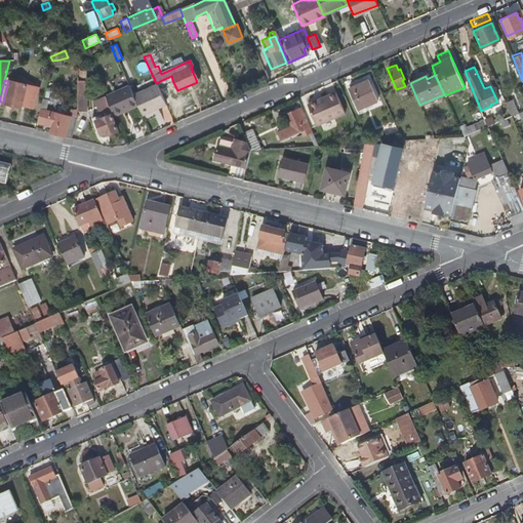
[(76,80),(76,109),(85,109),(85,80),(76,80)]
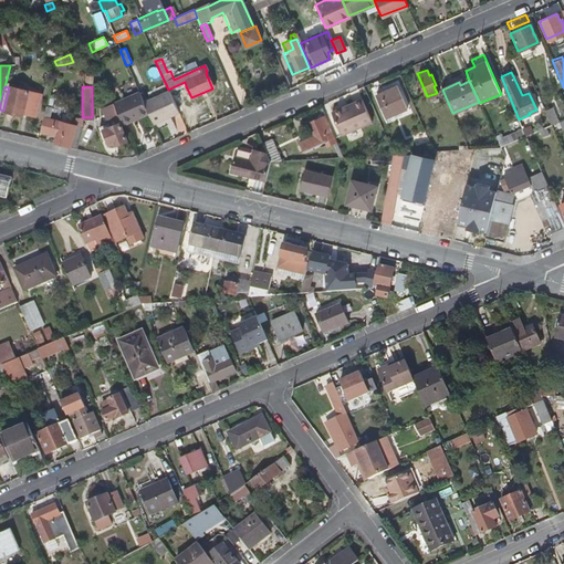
[(398,86),(375,96),(385,118),(407,108),(398,86)]
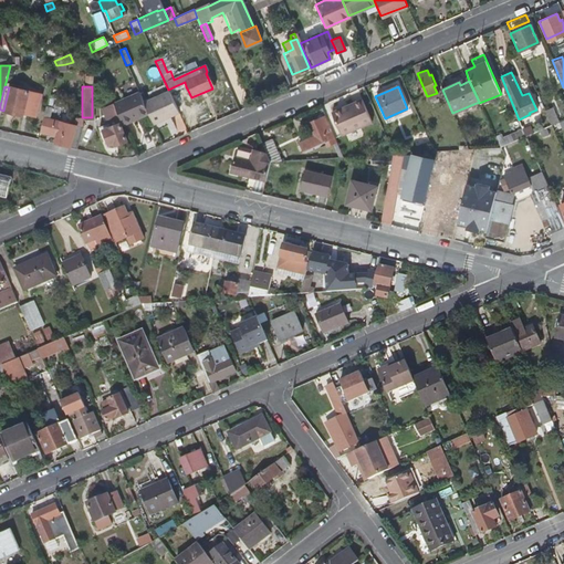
[(31,92),(9,87),(3,111),(22,115),(24,106),(28,106),(31,92)]
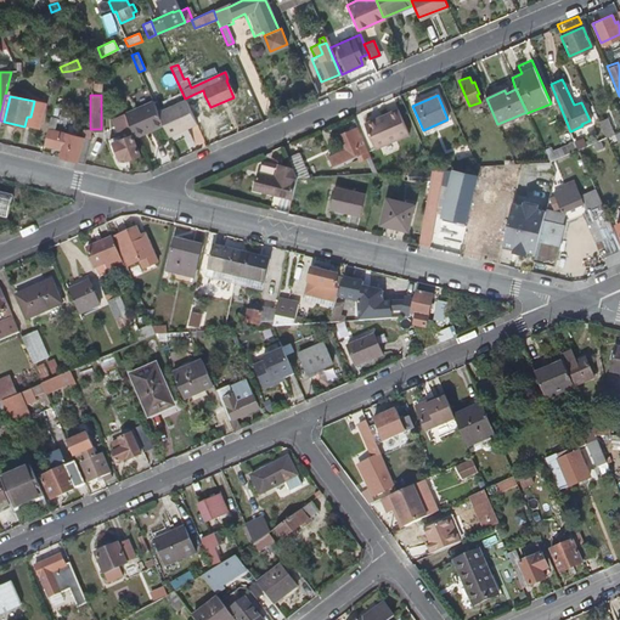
[(163,124),(168,135),(195,123),(185,99),(157,112),(161,120),(163,124)]
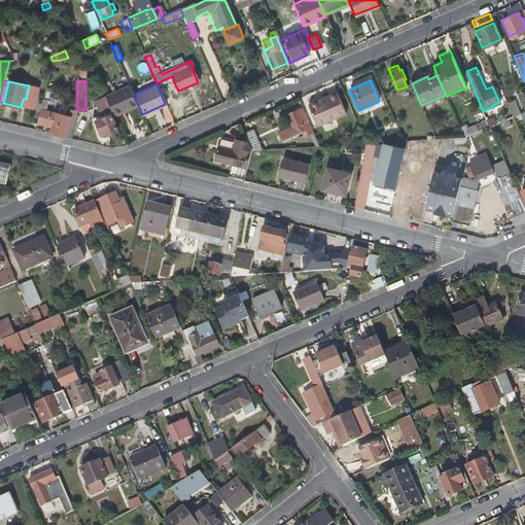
[(105,95),(113,115),(120,112),(119,109),(136,102),(133,95),(129,84),(104,95),(105,95)]
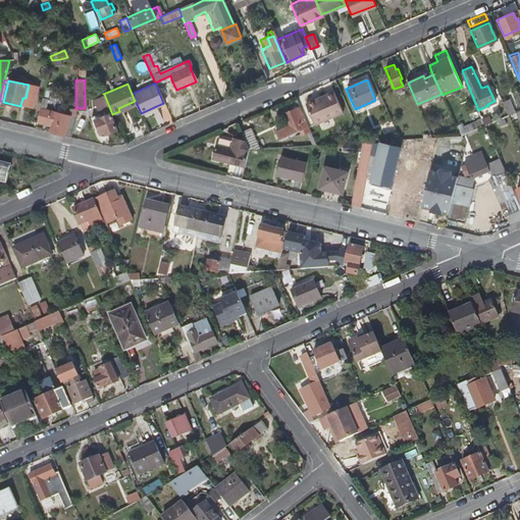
[(51,124),(49,132),(69,137),(75,117),(75,109),(68,109),(68,115),(43,109),(49,89),(45,88),(44,92),(43,92),(36,121),(51,124)]
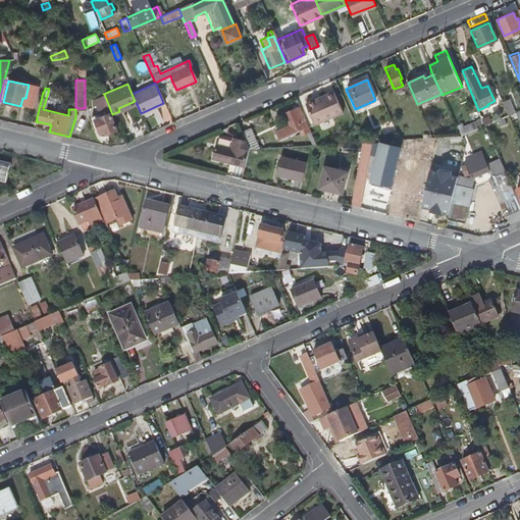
[(332,91),(304,104),(313,124),(342,112),(332,91)]
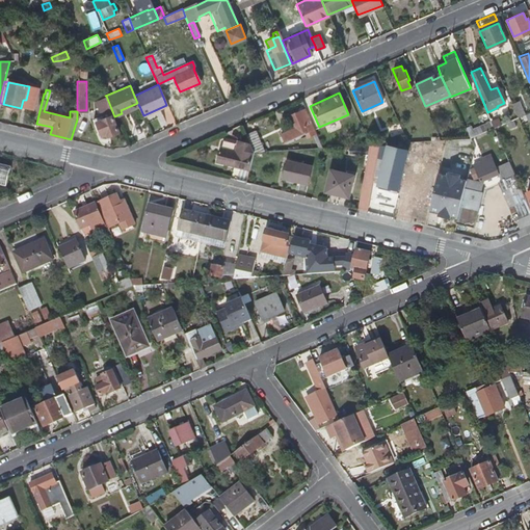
[(113,116),(114,116),(106,96),(96,101),(101,111),(90,116),(96,127),(99,126),(103,134),(106,132),(107,134),(118,130),(113,116)]
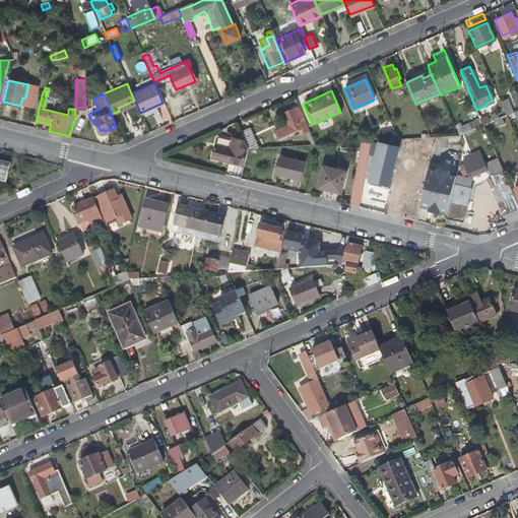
[(118,108),(119,111),(136,104),(134,101),(118,108)]
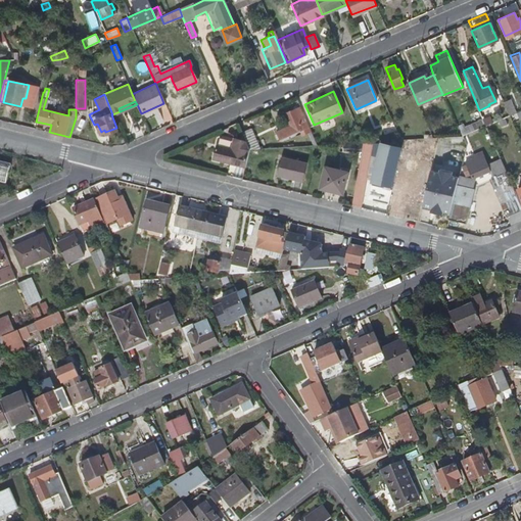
[(298,108),(285,114),(290,127),(275,133),(279,141),(299,132),(308,128),(298,108)]
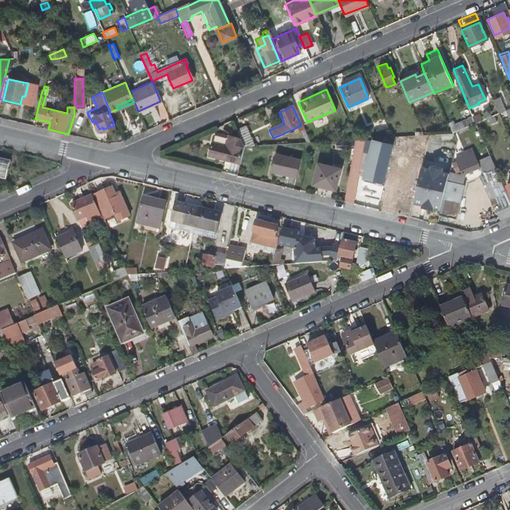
[(478,114),(472,117),(472,118),(474,123),(481,120),(478,114)]
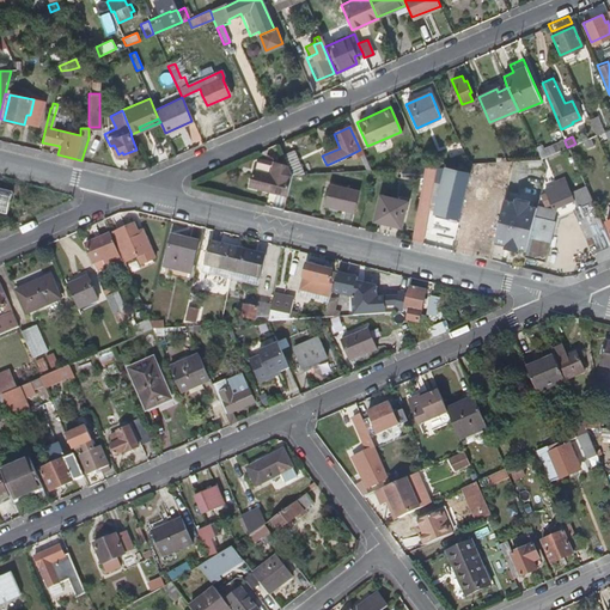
[(595,145),(591,138),(583,141),(586,148),(595,145)]
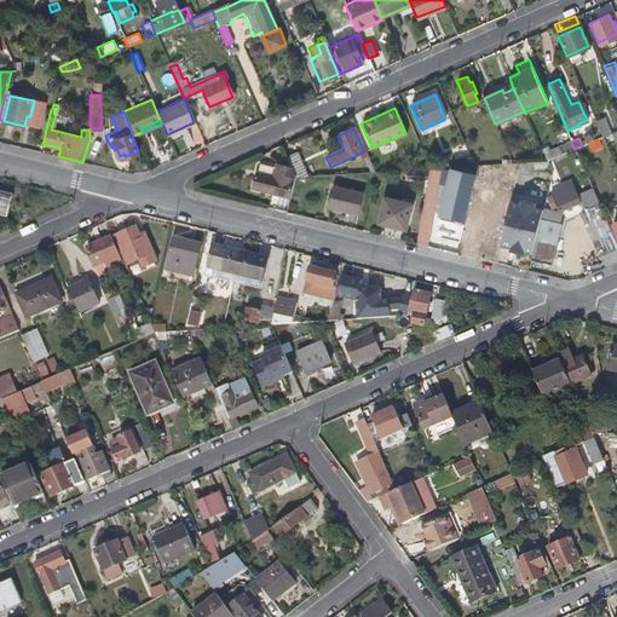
[(574,149),(571,143),(549,153),(552,159),(574,149)]
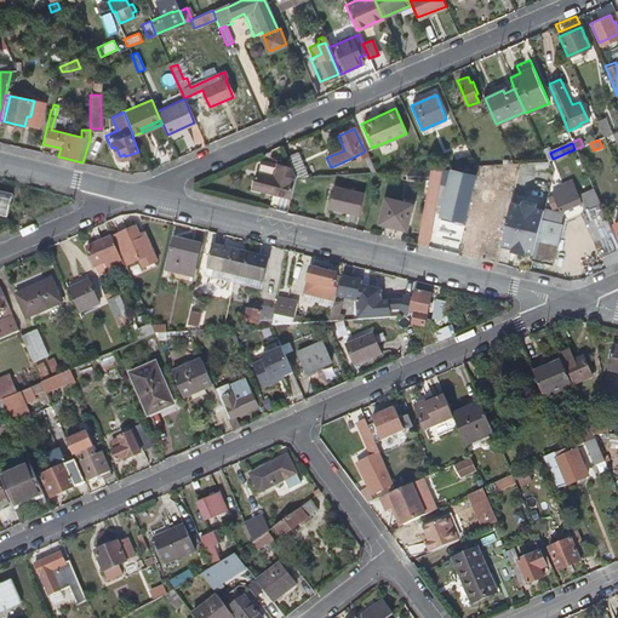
[(455,147),(440,152),(444,161),(452,158),(453,160),(459,158),(455,147)]
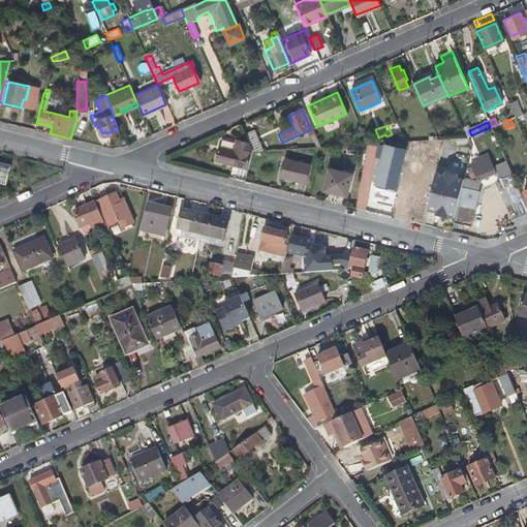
[(468,127),(463,130),(466,138),(471,135),(469,130),(468,127)]
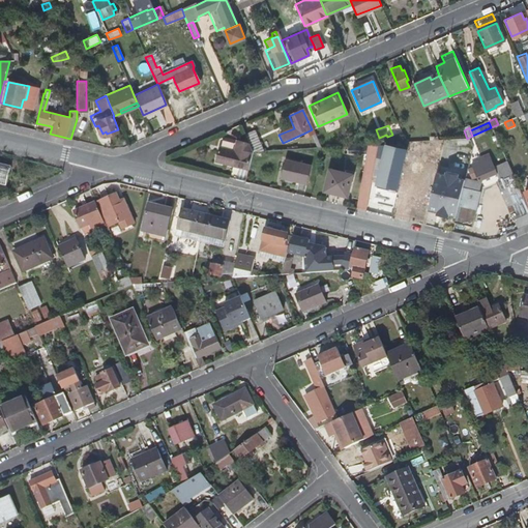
[(464,130),(463,128),(456,130),(460,139),(467,139),(464,130)]
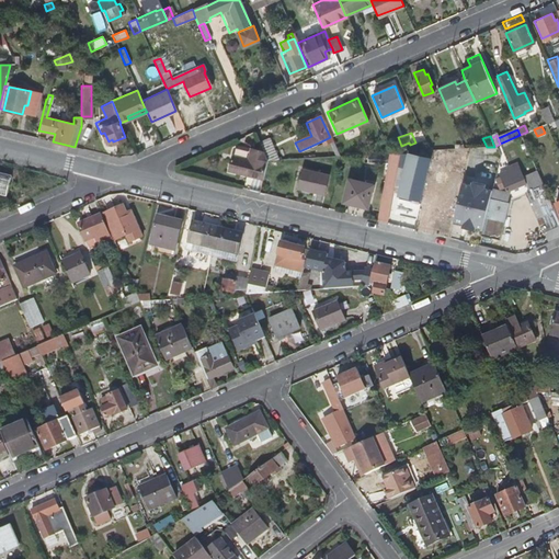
[(340,157),(331,137),(330,137),(321,141),(323,146),(329,143),(335,157),(340,157)]
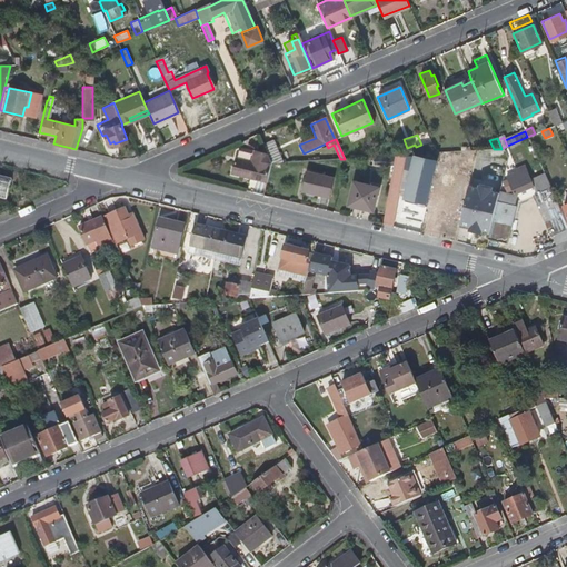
[(271,140),(262,143),(267,153),(270,163),(281,162),(271,140)]
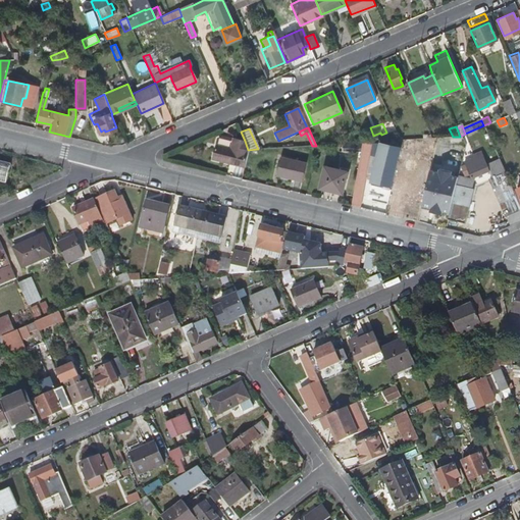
[(215,159),(247,167),(248,150),(245,141),(236,140),(234,149),(218,145),(215,159)]
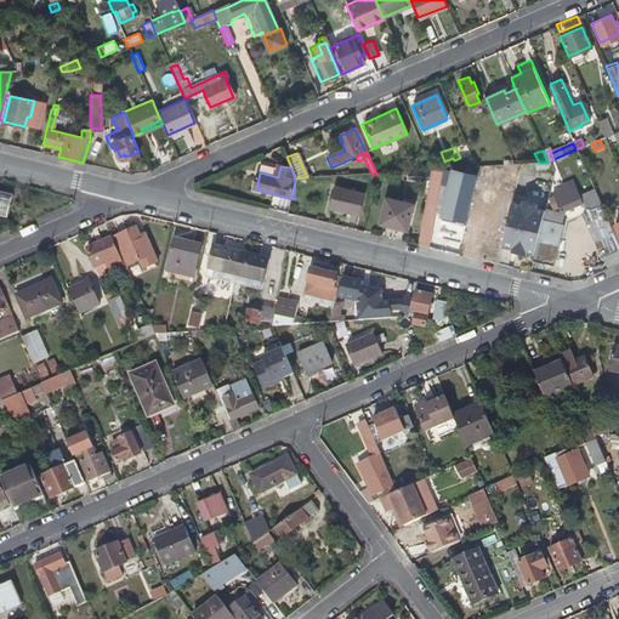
[(429,181),(415,244),(424,246),(431,211),(439,169),(431,170),(429,181)]
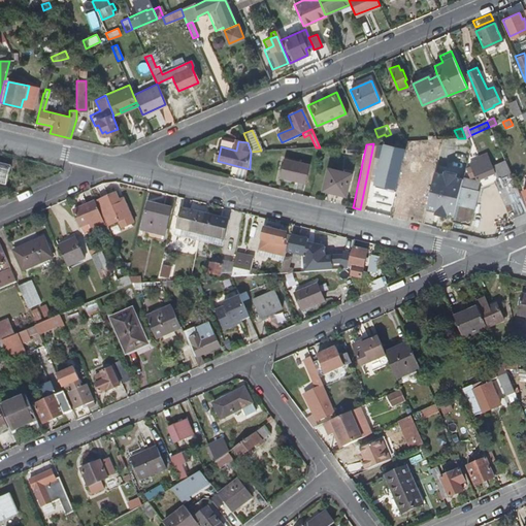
[(374,143),(373,143),(366,179),(373,182),(383,144),(383,143),(374,143)]
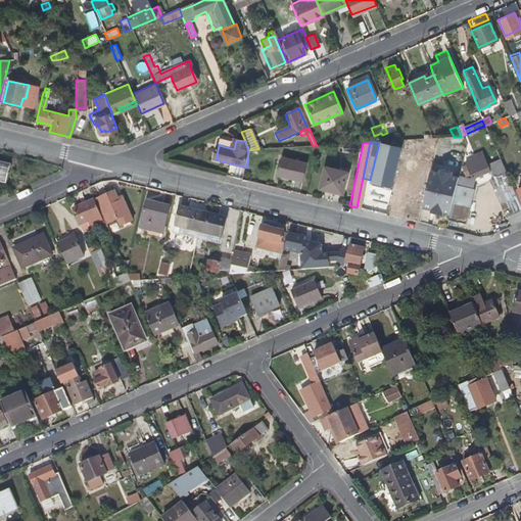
[(408,146),(405,159),(430,166),(433,155),(432,155),(433,149),(414,144),(409,142),(408,146)]
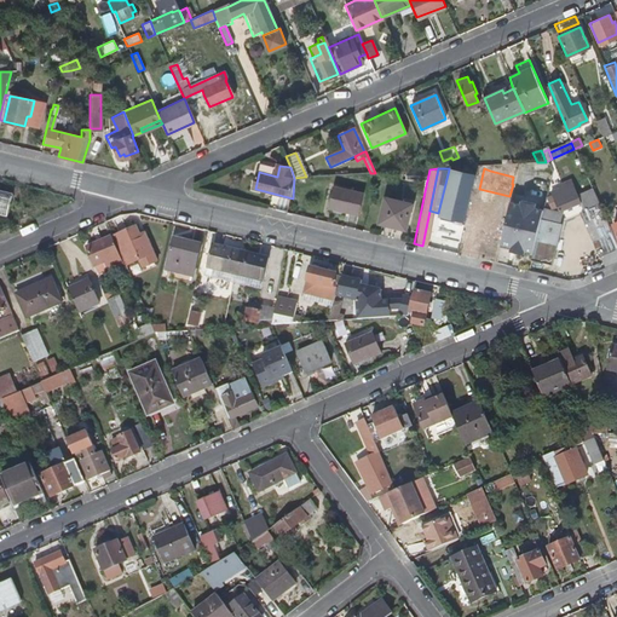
[(427,180),(430,169),(428,169),(407,171),(405,179),(427,180)]
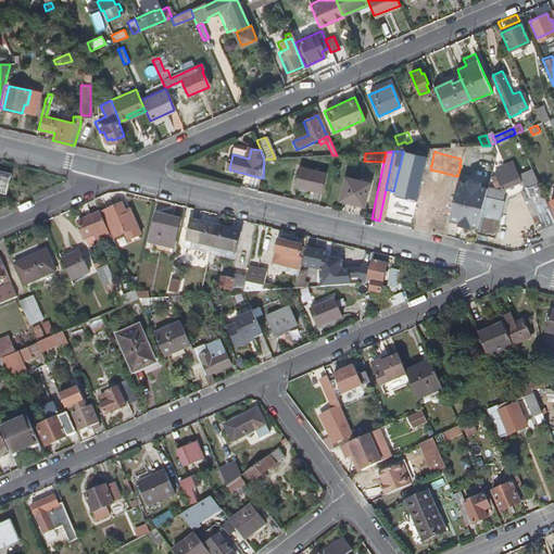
[(425,158),(403,152),(393,191),(393,193),(416,199),(425,158)]
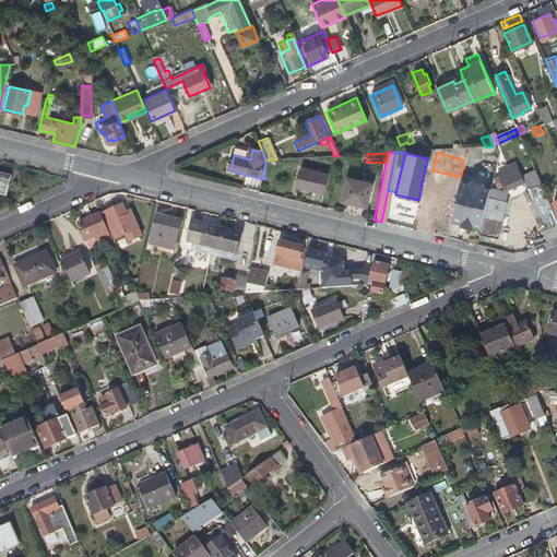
[(336,166),(339,156),(334,156),(331,156),(329,164),(336,166)]
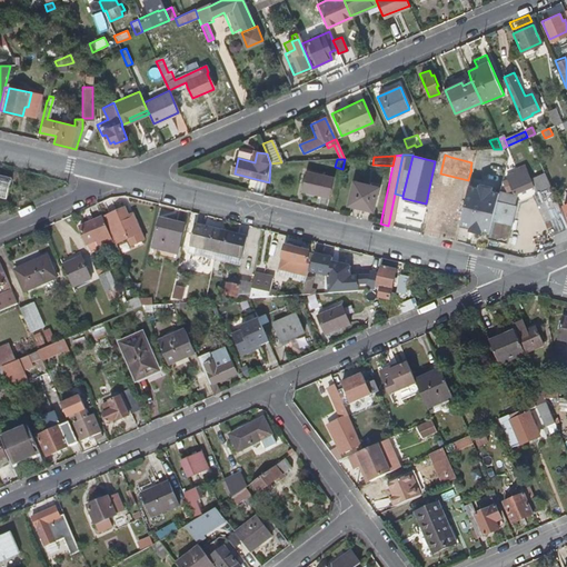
[(505,188),(509,186),(507,180),(526,172),(521,165),(511,169),(513,172),(505,175),(506,178),(501,179),(505,188)]
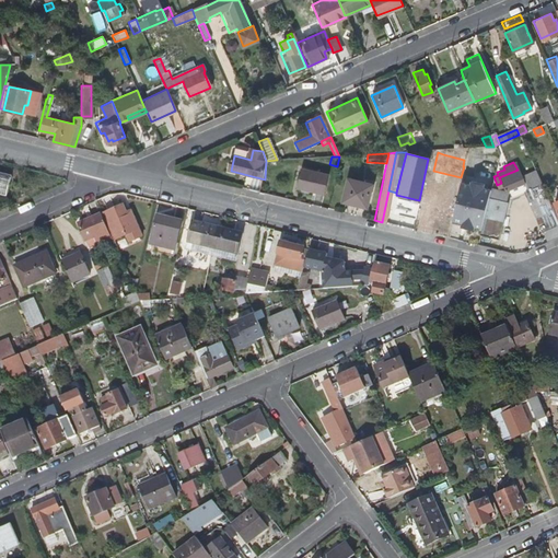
[(0,194),(6,195),(11,173),(0,170),(0,194)]
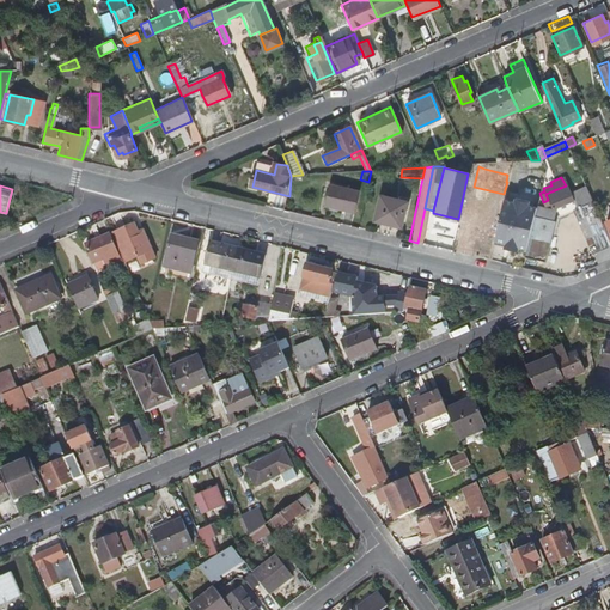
[(357,191),(328,185),(324,205),(352,211),(357,191)]
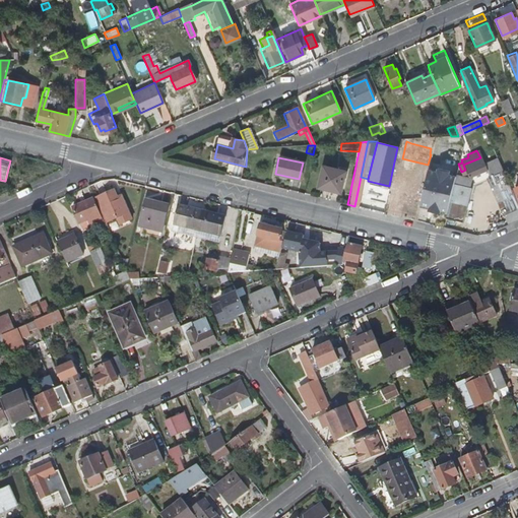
[(488,178),(508,223),(517,219),(517,206),(502,171),(497,157),(482,164),(480,157),(463,165),(465,170),(468,177),(475,174),(479,173),(484,171),(488,178)]
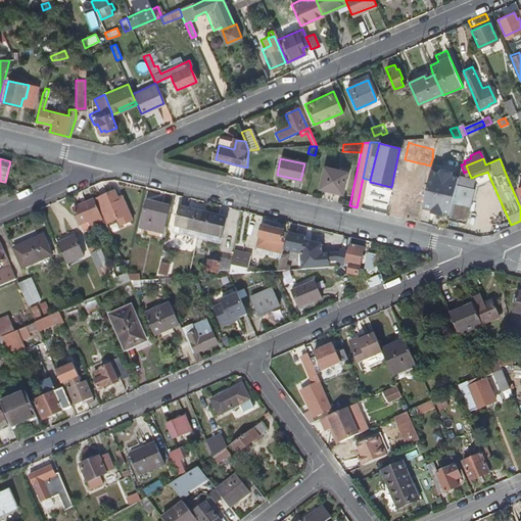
[(346,172),(325,167),(319,187),(341,192),(346,172)]
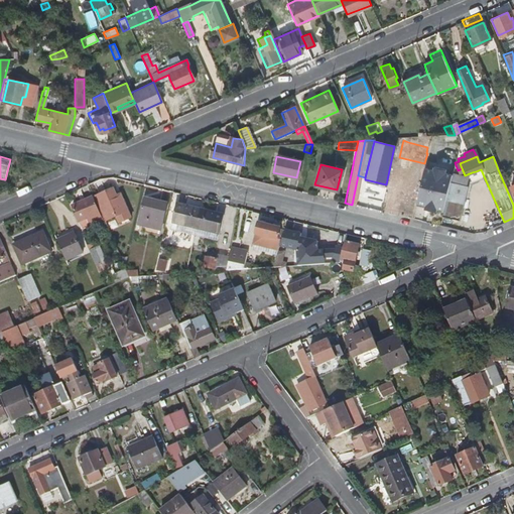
[(423,168),(416,203),(424,204),(423,209),(434,212),(435,208),(442,210),(450,183),(452,174),(443,172),(444,169),(434,166),(433,170),(423,168)]
